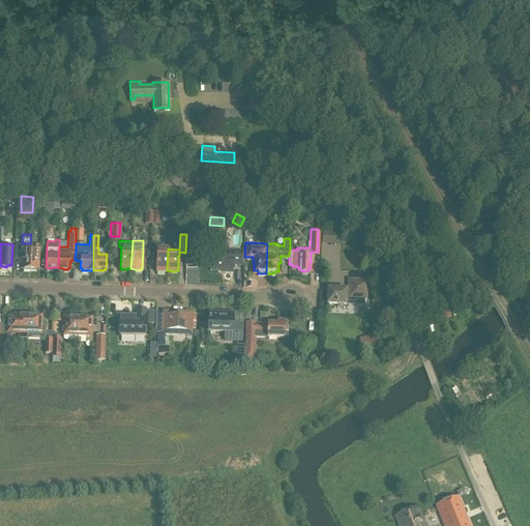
[(24,268),(29,268),(30,243),(22,243),(22,250),(21,259),(22,259),(22,266),(24,266),(24,268)]
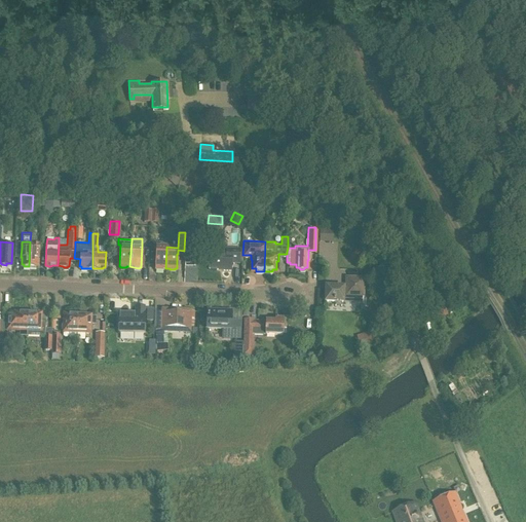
[(39,243),(30,241),(29,266),(36,266),(36,265),(38,265),(38,258),(39,258),(39,249),(39,243)]
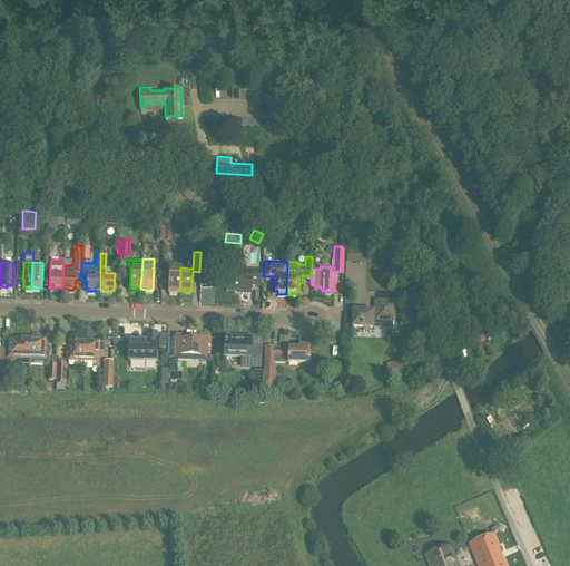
[(180,262),(176,262),(176,265),(169,265),(168,290),(169,291),(175,292),(175,291),(179,291),(180,267),(180,262)]
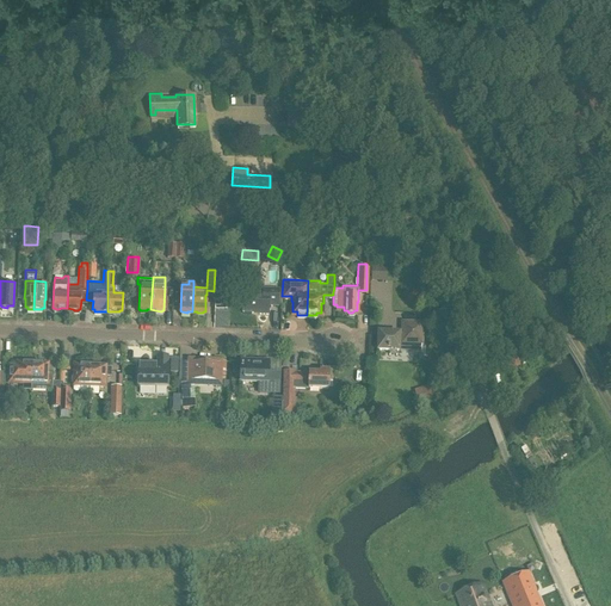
[(417,285),(406,292),(411,300),(421,292),(417,285)]
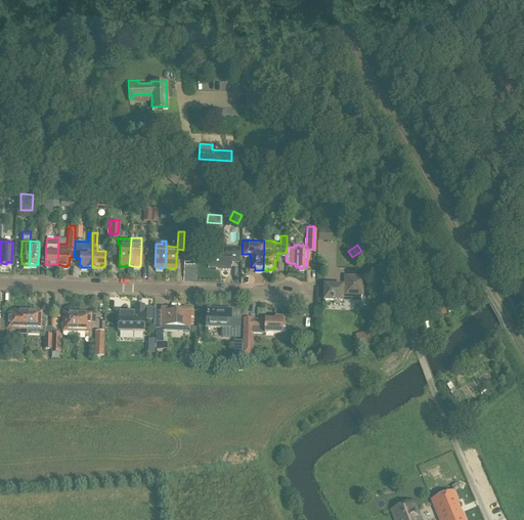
[(209,250),(208,265),(222,266),(222,267),(230,267),(230,260),(238,260),(239,246),(226,246),(225,251),(209,250)]
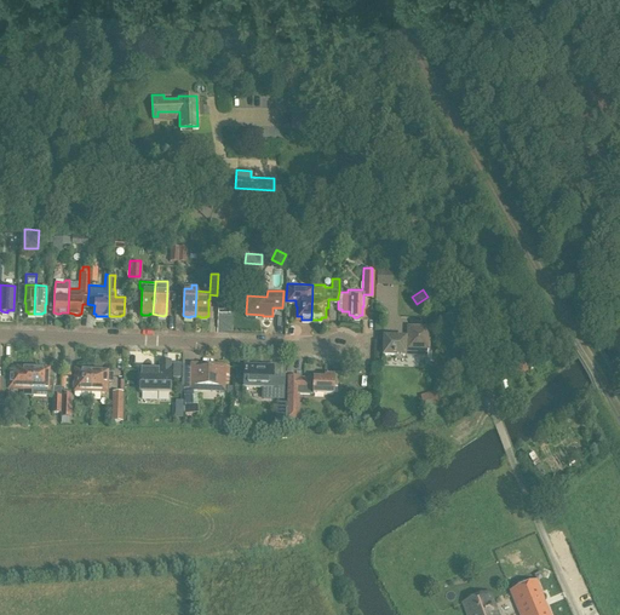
[(384,334),(383,343),(382,344),(382,349),(383,350),(383,351),(405,352),(405,345),(430,346),(431,325),(407,323),(406,335),(405,335),(405,334),(384,334)]
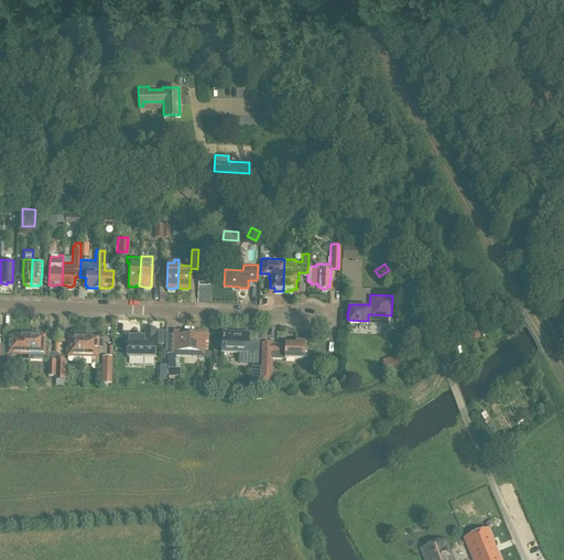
[(478,325),(467,329),(469,335),(474,334),(478,333),(477,327),(479,327),(478,325)]
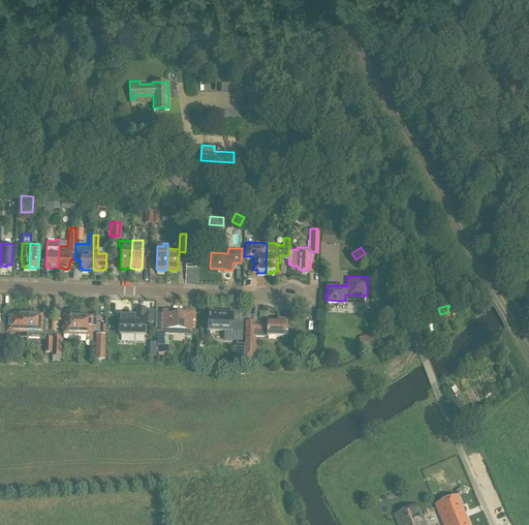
[(120,312),(119,332),(138,332),(144,332),(144,331),(144,306),(136,306),(135,312),(120,312)]
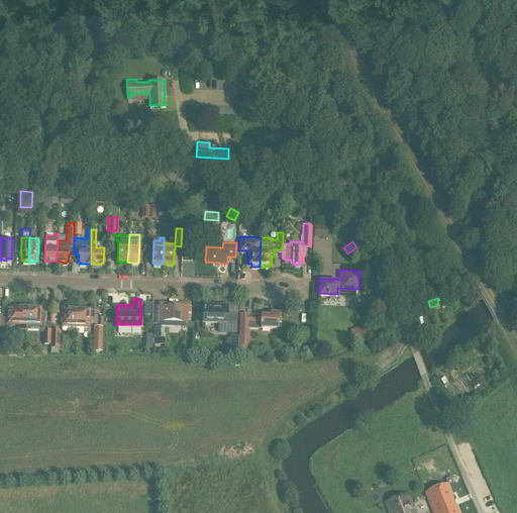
[(160,320),(166,320),(166,322),(179,323),(180,320),(186,321),(186,303),(179,303),(179,304),(168,303),(168,302),(160,302),(160,320)]
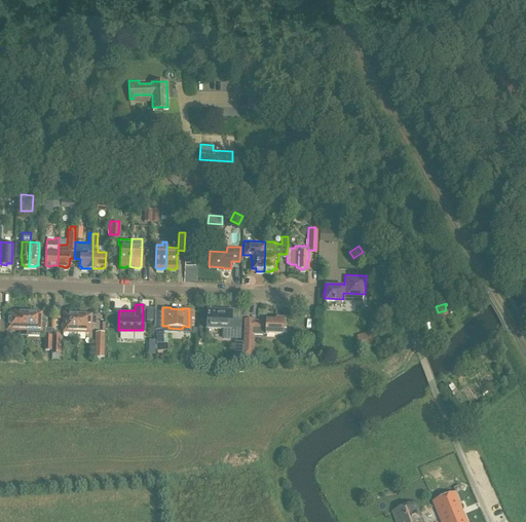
[(201,308),(200,319),(207,319),(207,326),(222,327),(222,334),(228,335),(232,335),(240,335),(240,320),(240,319),(231,319),(231,309),(230,309),(207,308),(201,308)]
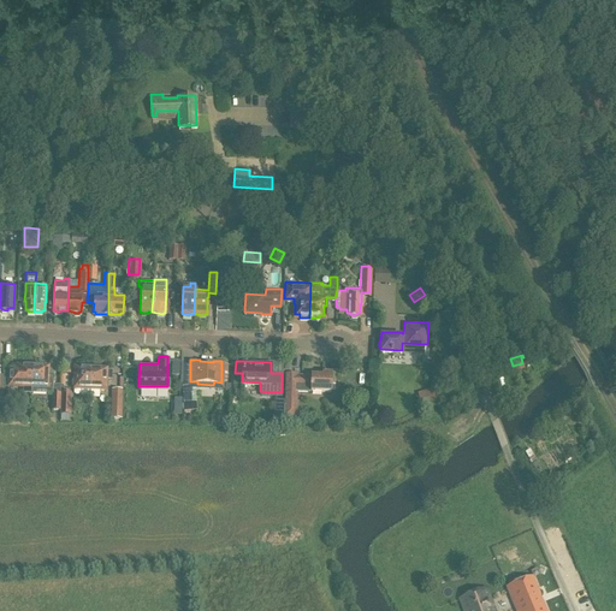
[(11,381),(17,381),(24,383),(24,390),(31,390),(33,363),(23,362),(23,365),(18,365),(18,368),(11,367),(11,381)]
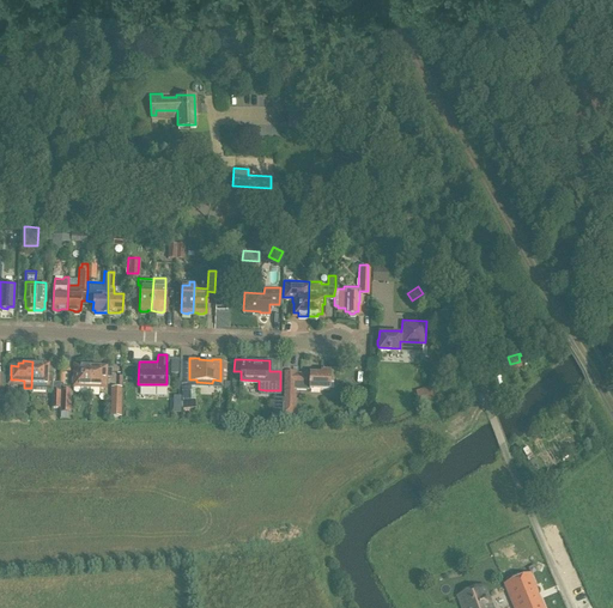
[(50,405),(59,405),(59,399),(60,387),(60,381),(53,381),(53,372),(47,372),(47,364),(42,363),(42,362),(32,362),(31,388),(40,388),(46,388),(50,388),(50,405)]
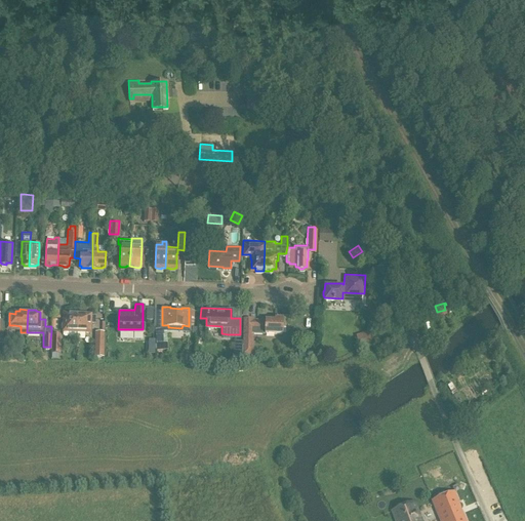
[(76,330),(76,311),(69,311),(69,313),(65,313),(64,320),(62,320),(62,328),(69,328),(68,329),(76,330)]
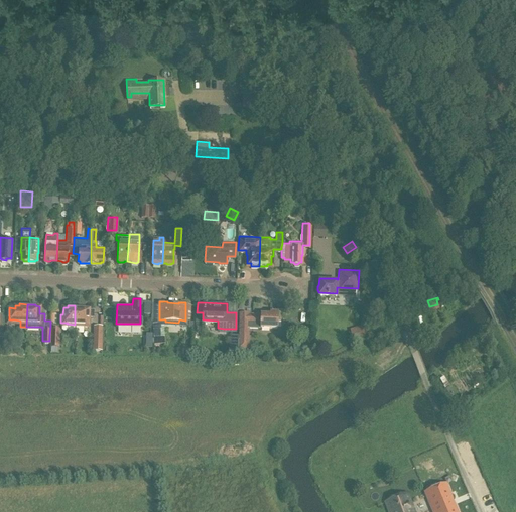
[(88,308),(88,307),(84,307),(84,306),(75,305),(75,325),(82,325),(82,323),(88,324),(89,316),(94,316),(94,308),(88,308)]
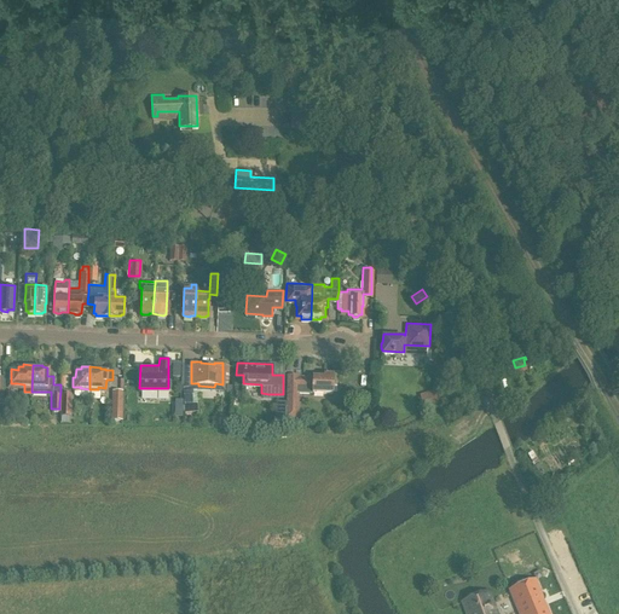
[(285,404),(285,415),(288,415),(298,415),(298,391),(312,391),(333,392),(334,372),(320,372),(320,376),(299,375),(299,374),(288,372),(287,400),(287,404),(285,404)]
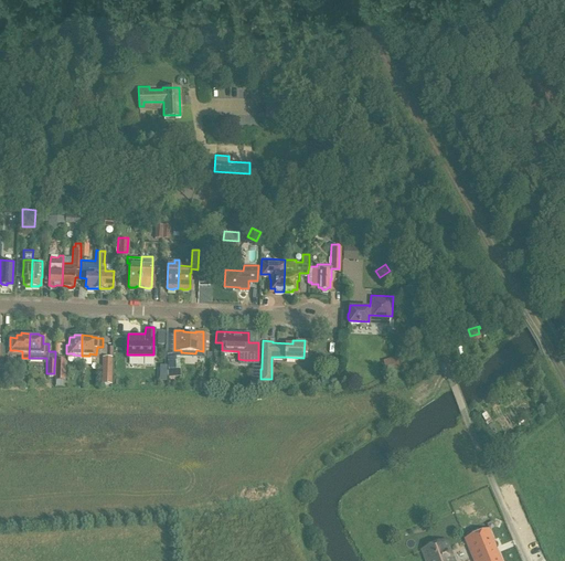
[(65,357),(55,357),(54,368),(54,373),(54,378),(64,378),(65,357)]
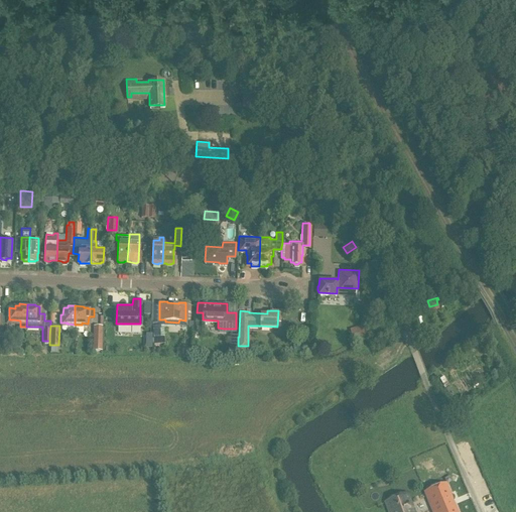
[(459,511),(460,511),(447,482),(426,490),(434,511),(459,511)]
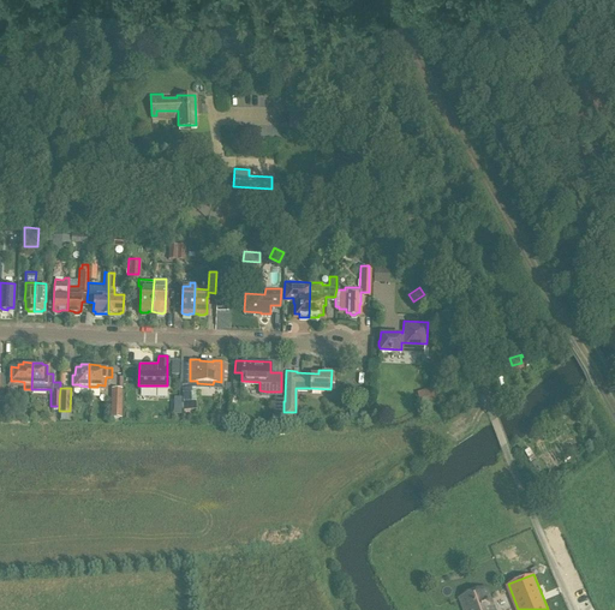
[(496,609),(487,582),(457,594),(463,609),(496,609)]
